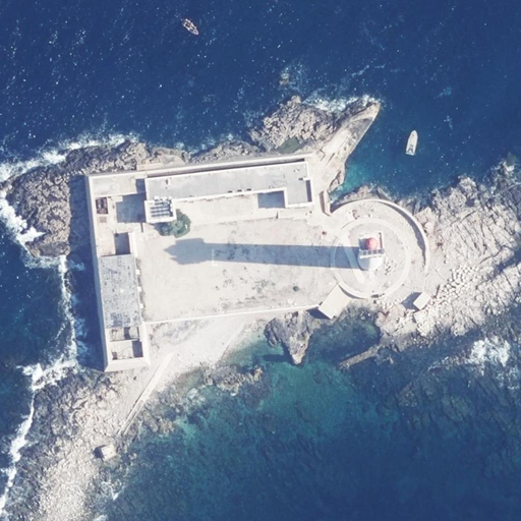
[(307,163),(147,178),(149,200),(143,200),(146,221),(176,219),(174,199),(283,189),(285,208),(314,206),(311,177),(308,177),(307,163)]
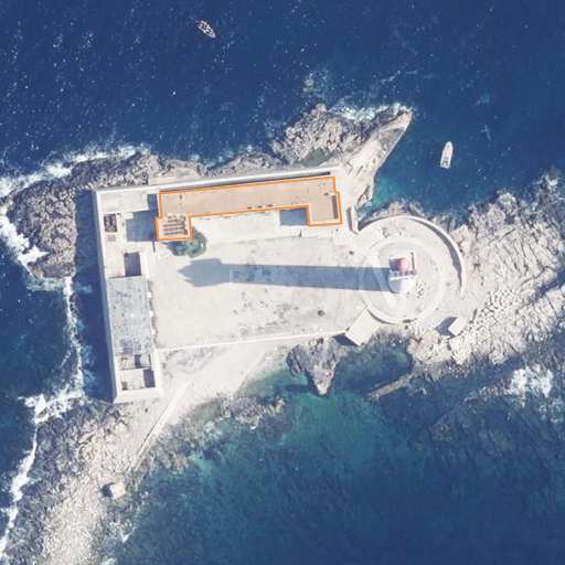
[(156,217),(161,217),(159,193),(158,185),(100,192),(104,223),(156,217)]
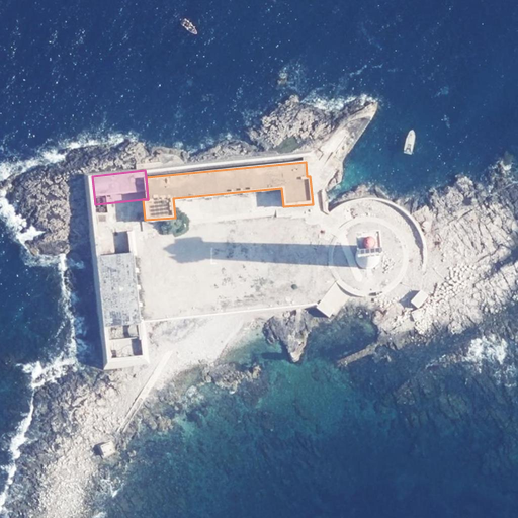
[(360,246),(357,249),(356,255),(357,259),(359,263),(363,266),(367,267),(373,266),(375,265),(379,261),(380,257),(380,252),(378,247),(374,244),(369,243),(364,243),(360,246)]
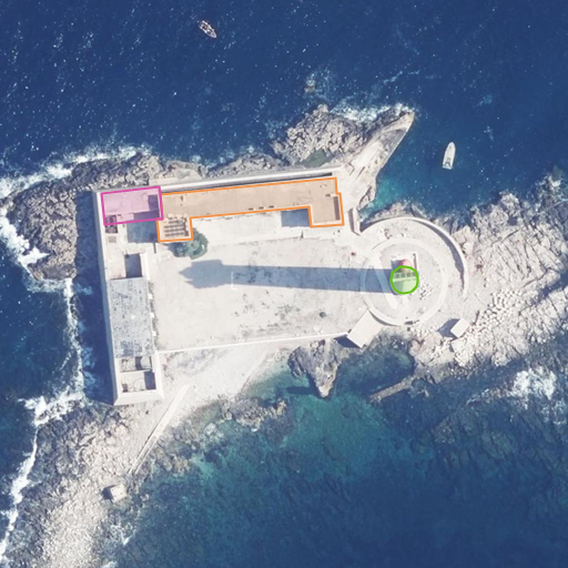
[(146,277),(108,281),(119,393),(158,389),(146,277)]
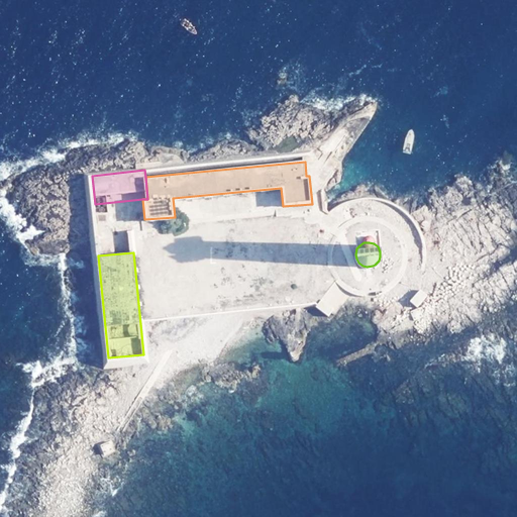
[(427,295),(420,290),(410,302),(417,308),(427,295)]
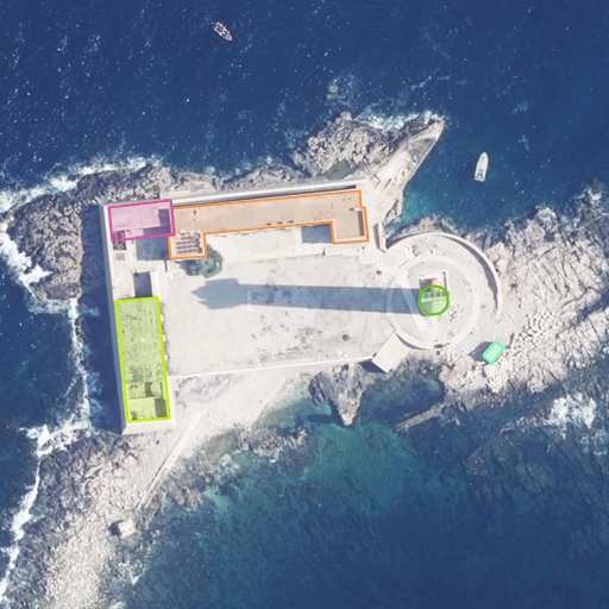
[(495,363),(483,366),(487,378),(498,375),(495,363)]
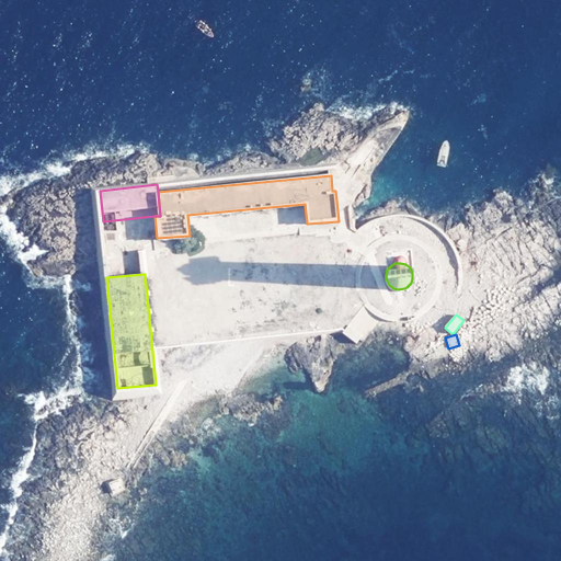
[(119,479),(107,483),(113,494),(124,490),(119,479)]
